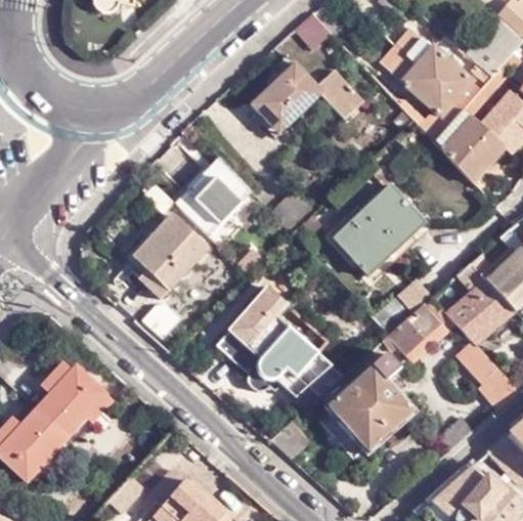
[(96,0),(96,1),(101,7),(104,8),(109,9),(114,7),(118,5),(120,1),(134,3),(135,0),(96,0)]
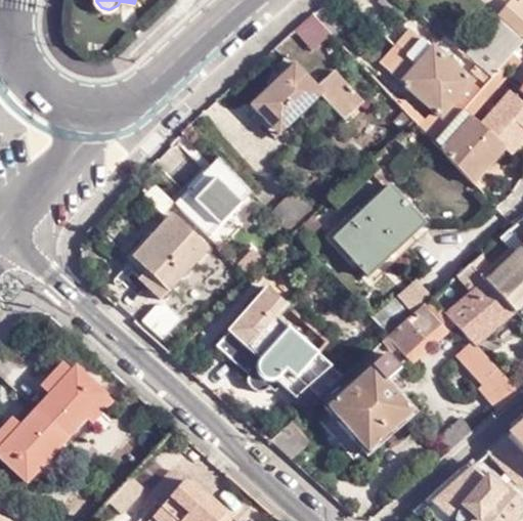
[(382,0),(378,5),(390,16),(401,4),(395,0),(382,0)]
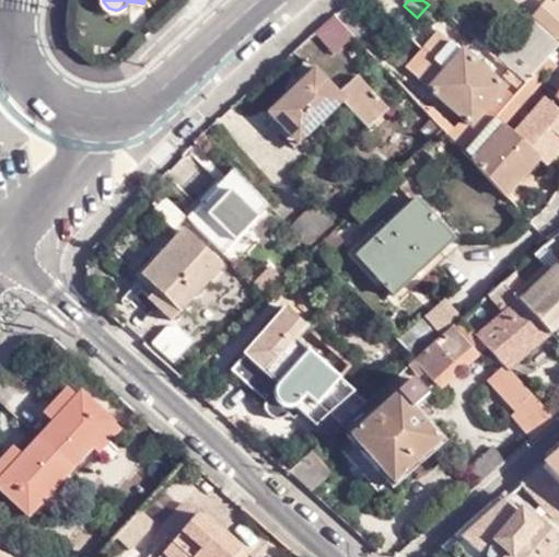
[(535,13),(544,21),(550,28),(558,34),(558,10),(548,0),(546,0),(535,13)]
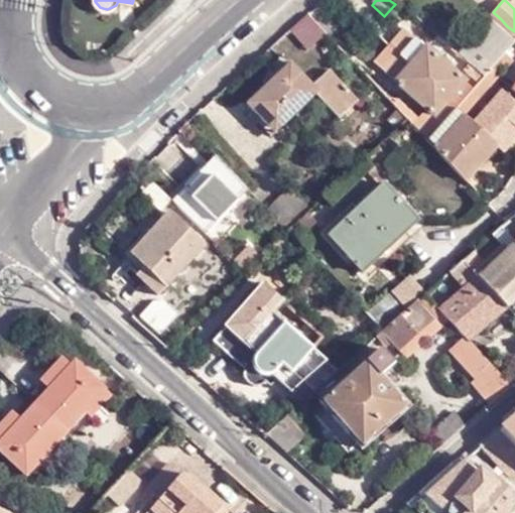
[(501,19),(467,59),(473,65),(483,74),(489,67),(507,46),(514,37),(514,31),(507,26),(501,19)]
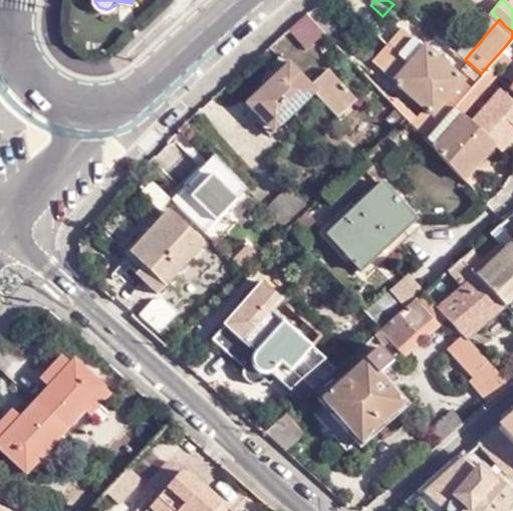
[(432,111),(459,81),(462,79),(425,45),(402,24),(389,40),(404,53),(400,57),(385,43),(371,58),(394,78),(432,111)]
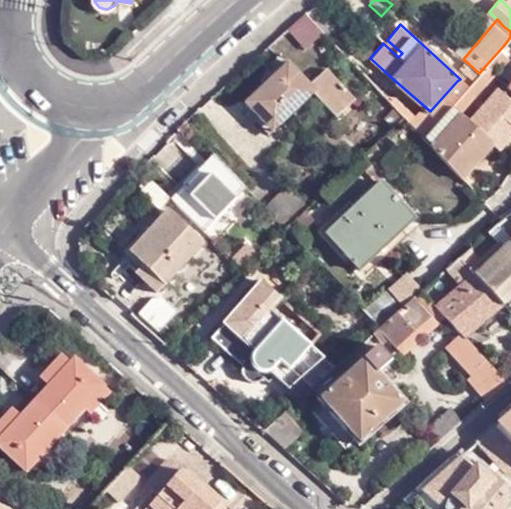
[(315,90),(309,83),(288,61),(284,64),(271,77),(266,81),(245,101),(262,119),(269,112),(280,123),(313,92),(315,90)]
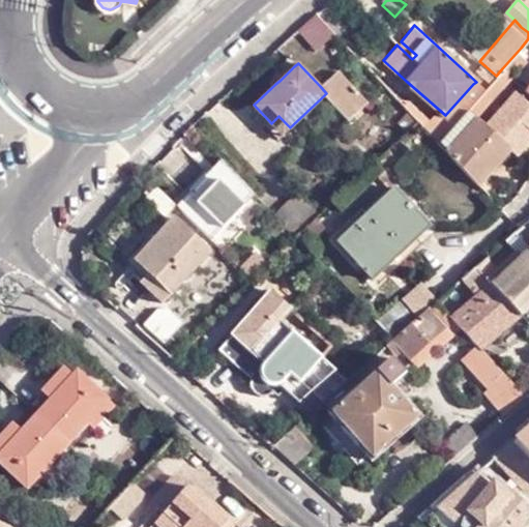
[(496,76),(486,66),(475,76),(487,86),(496,76)]
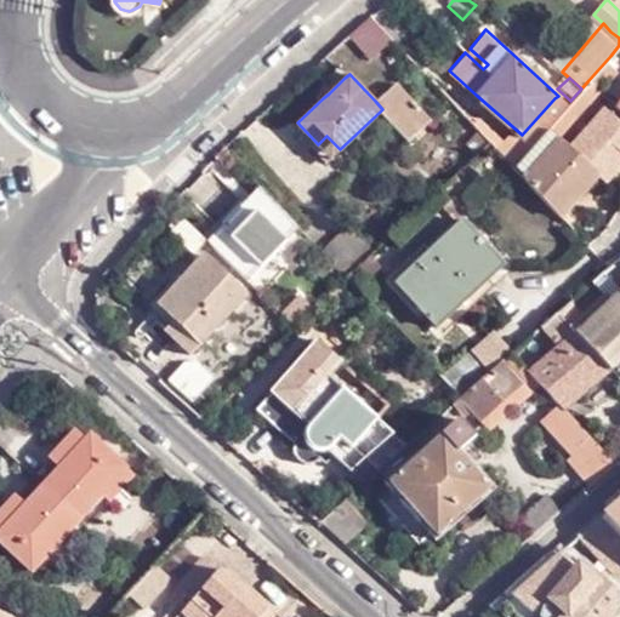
[(581,89),(570,101),(564,107),(547,127),(558,137),(599,90),(589,80),(581,89)]
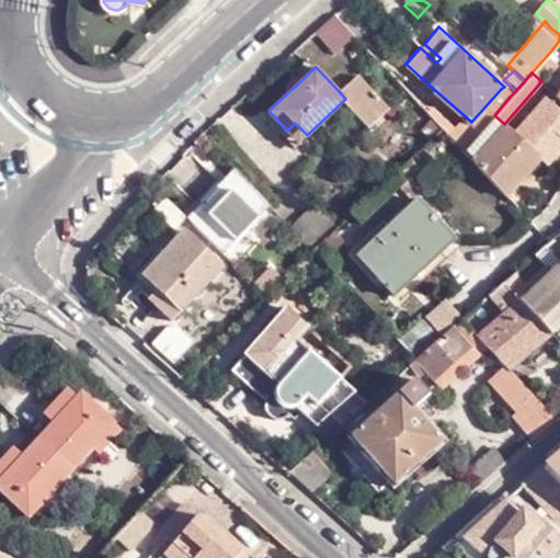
[(356,75),(339,91),(345,99),(343,101),(368,126),(388,107),(356,75)]
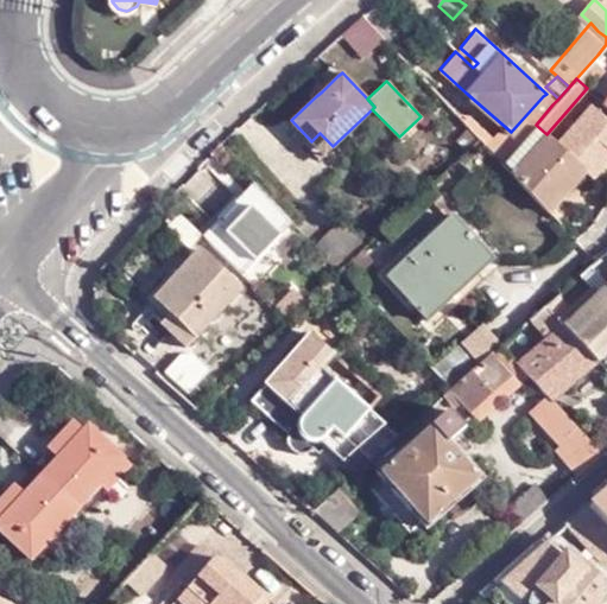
[(536,125),(552,105),(543,96),(511,132),(500,144),(495,140),(487,147),(503,161),(536,125)]
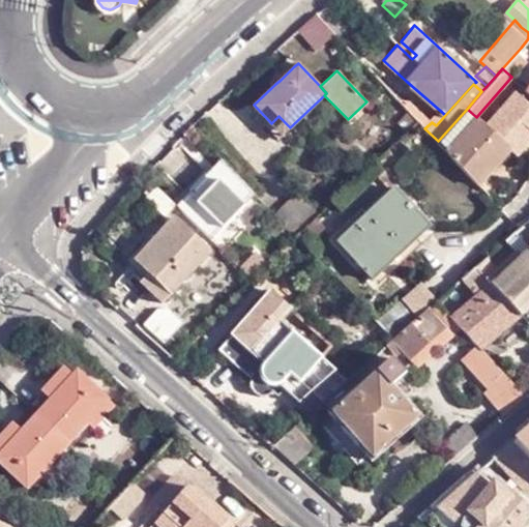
[(528,104),(515,91),(485,124),(507,146),(516,152),(528,137),(528,104)]
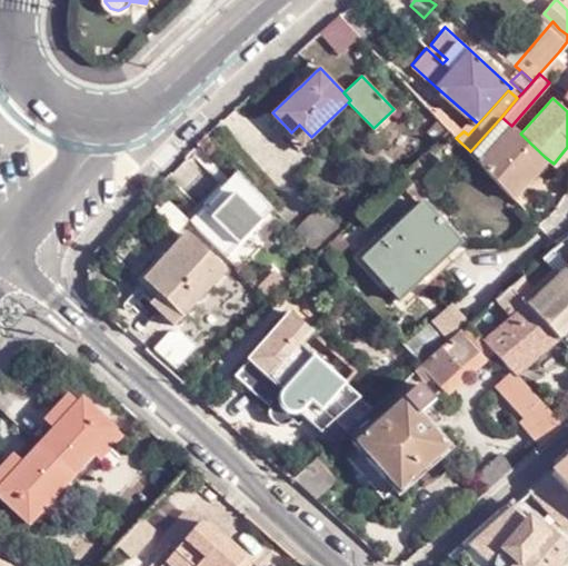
[(511,126),(501,117),(470,151),(495,178),(511,195),(545,157),(520,133),(511,126)]
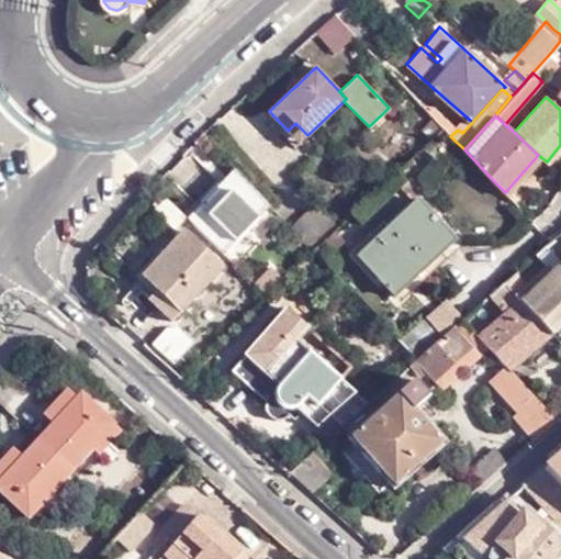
[(444,127),(436,120),(422,134),(428,141),(444,127)]
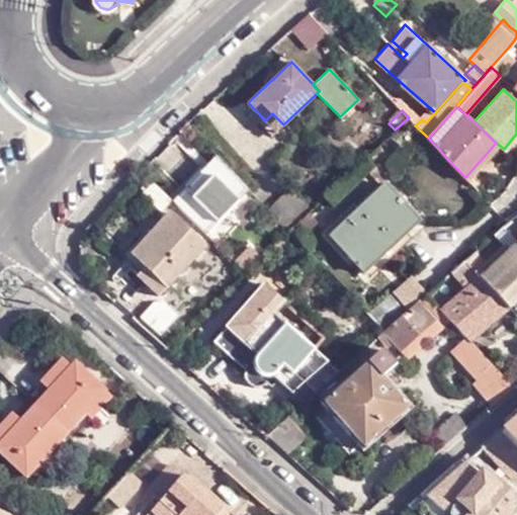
[(272,113),(265,120),(275,133),(283,124),(272,113)]
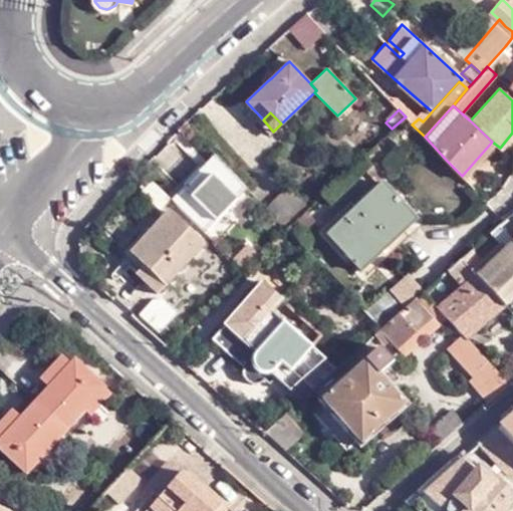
[(203,164),(170,198),(204,230),(247,186),(219,156),(206,168),(203,164)]
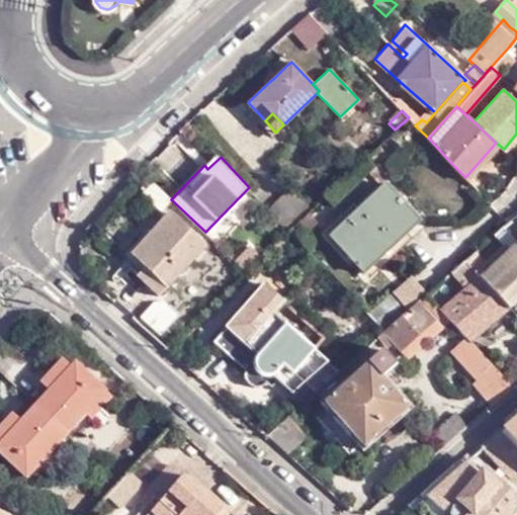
[(357,207),(347,218),(353,225),(335,242),(351,259),(363,271),(382,253),(380,251),(390,242),(392,244),(405,232),(419,219),(383,182),(357,207)]
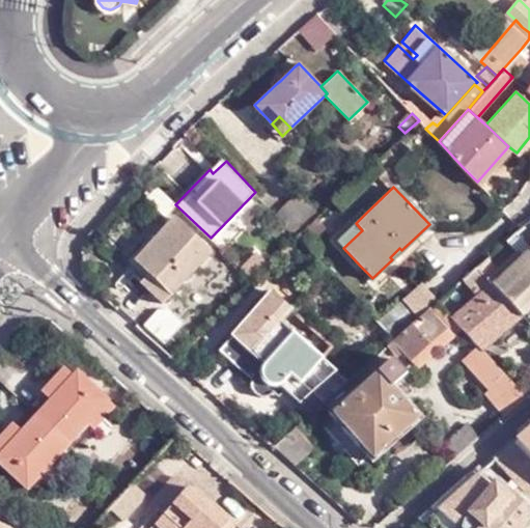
[(158,188),(150,196),(166,212),(174,203),(158,188)]
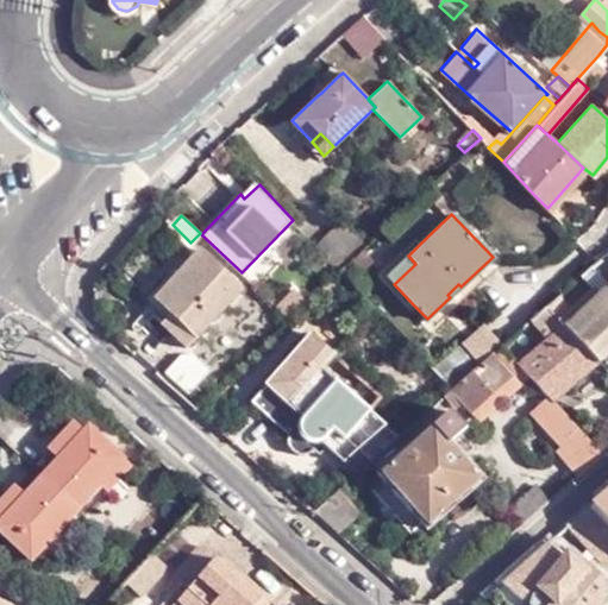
[(364,243),(343,219),(318,243),(340,266),(364,243)]
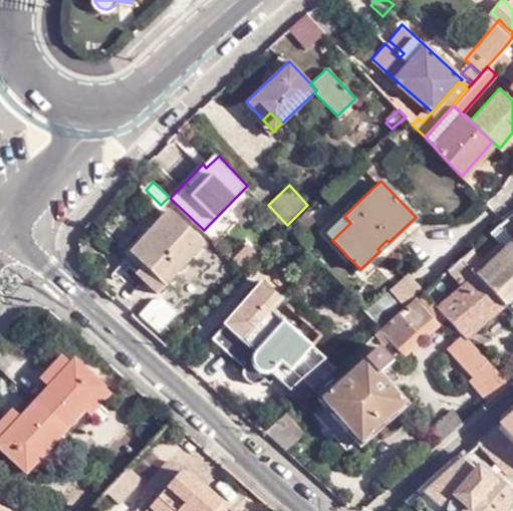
[(155,270),(166,281),(204,240),(169,208),(151,229),(147,225),(145,227),(149,230),(132,250),(138,255),(155,270)]
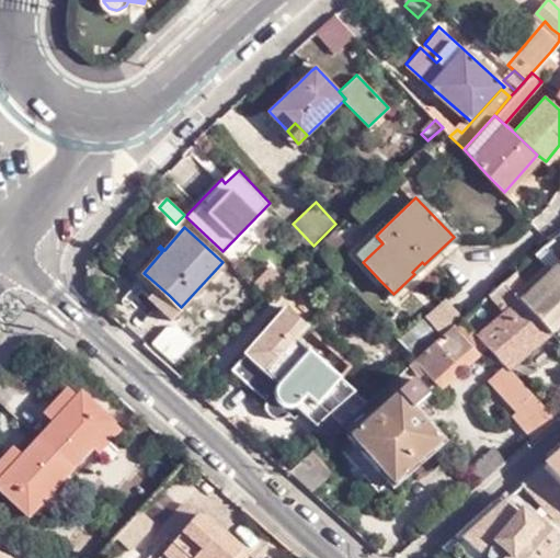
[(559,229),(550,239),(551,240),(544,247),(558,262),(559,259),(559,229)]
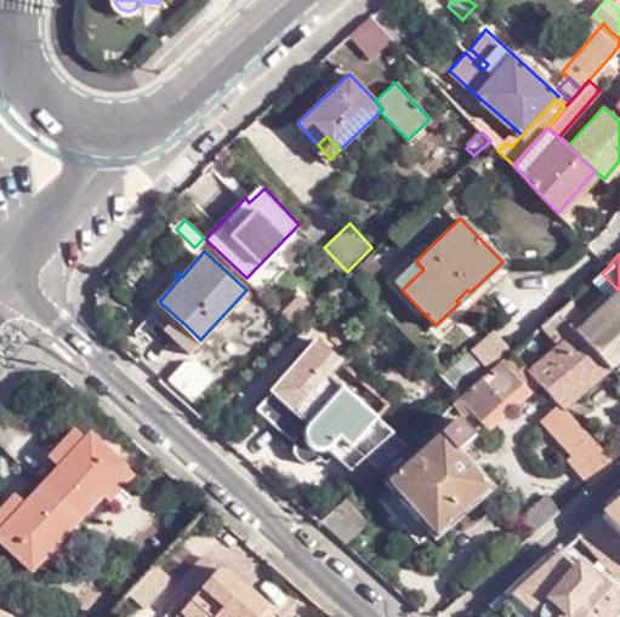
[(424,269),(416,261),(394,281),(402,290),(424,269)]
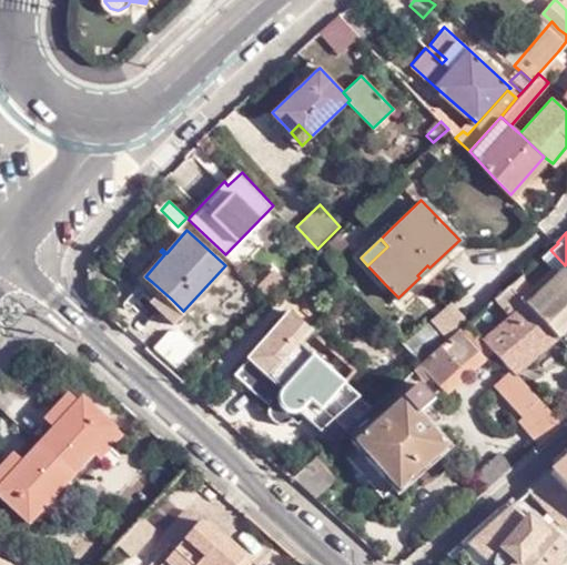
[(508,286),(556,336),(566,325),(566,268),(565,265),(553,278),(544,285),(528,268),(508,286)]
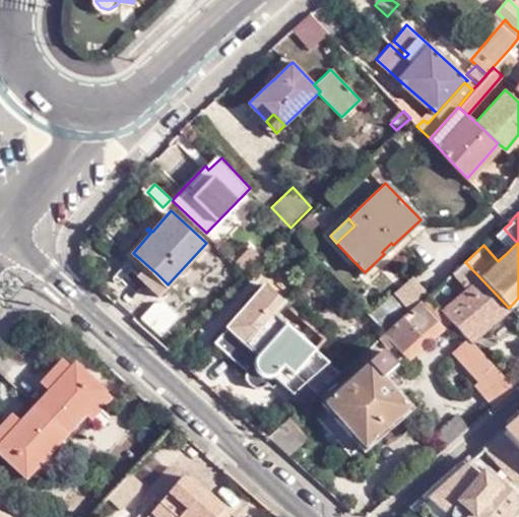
[(139,273),(149,281),(156,273),(139,258),(136,262),(143,269),(139,273)]
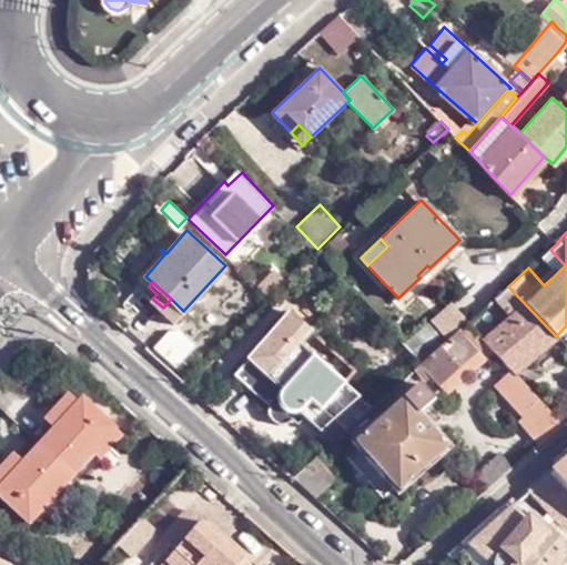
[(510,371),(515,374),(530,360),(556,336),(508,286),(494,299),(510,318),(484,343),(495,354),(510,371)]
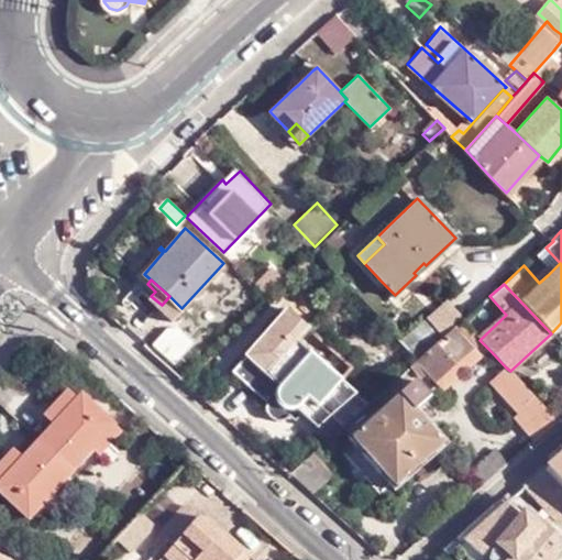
[(174,317),(182,308),(169,296),(162,305),(174,317)]
